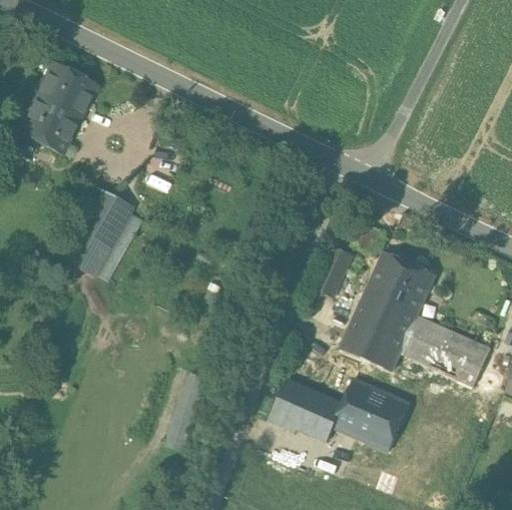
[(99,85),(52,62),(17,131),(63,155),(99,85)]
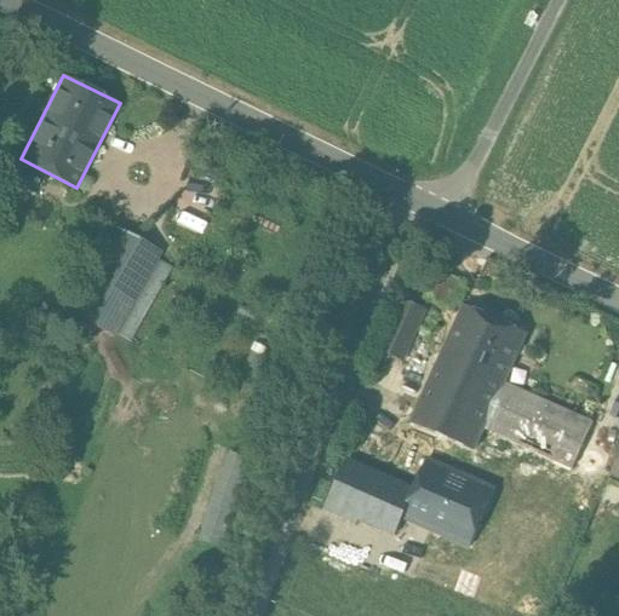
[(16,156),(0,148),(0,185),(1,185),(16,156)]
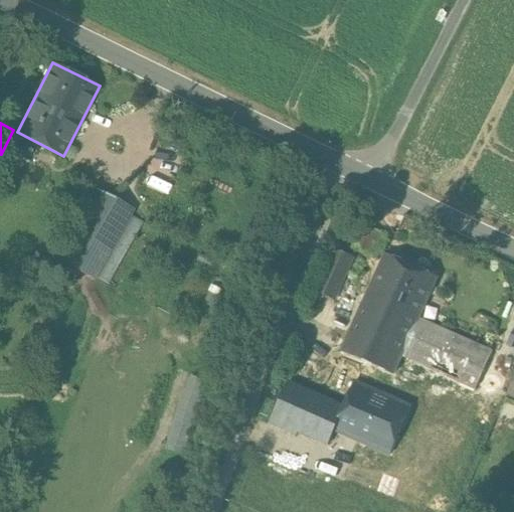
[(99,187),(58,258),(95,278),(134,207),(99,187)]
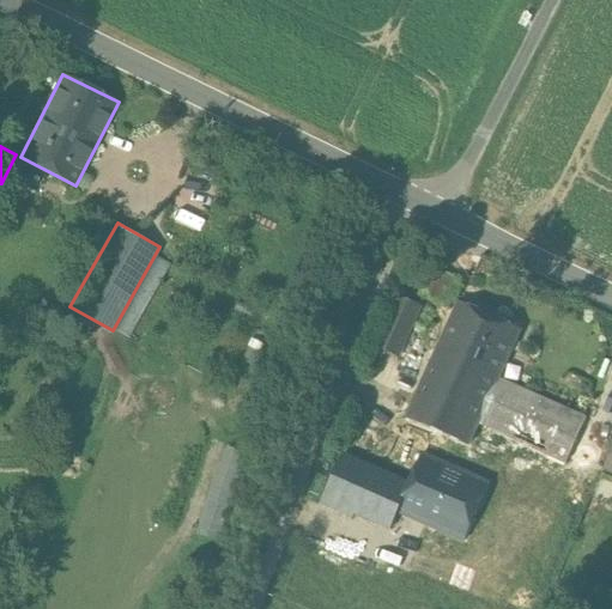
[(461,276),(431,263),(419,291),(449,304),(461,276)]
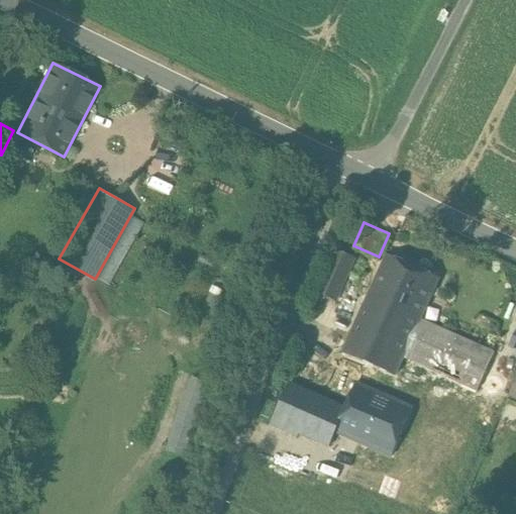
[(334,247),(316,290),(334,298),(352,255),(334,247)]
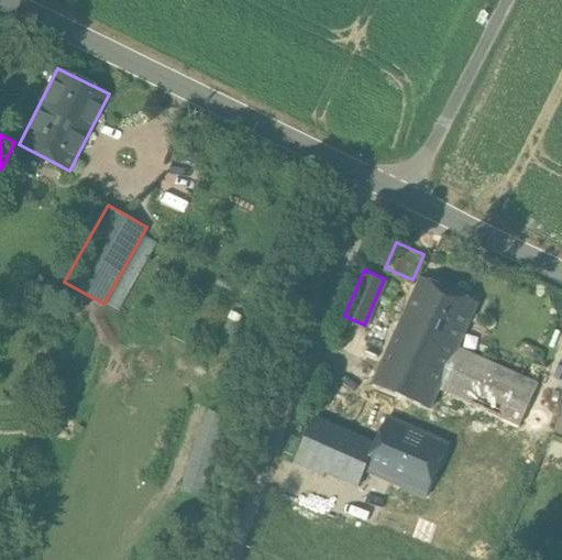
[(474,300),(420,276),(399,322),(454,347),(455,346),(474,300)]
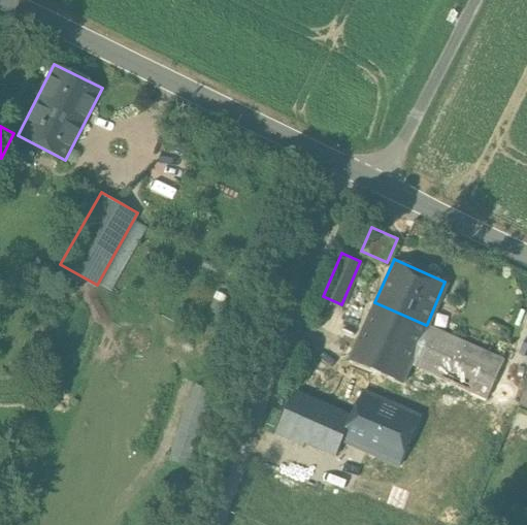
[(426,325),(374,302),(356,347),(347,343),(341,354),(401,381),(426,325)]
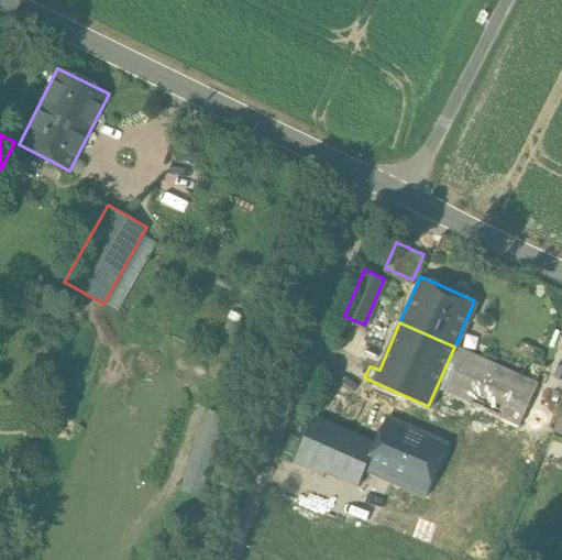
[(537,382),(455,346),(454,347),(428,406),(510,442),(537,382)]
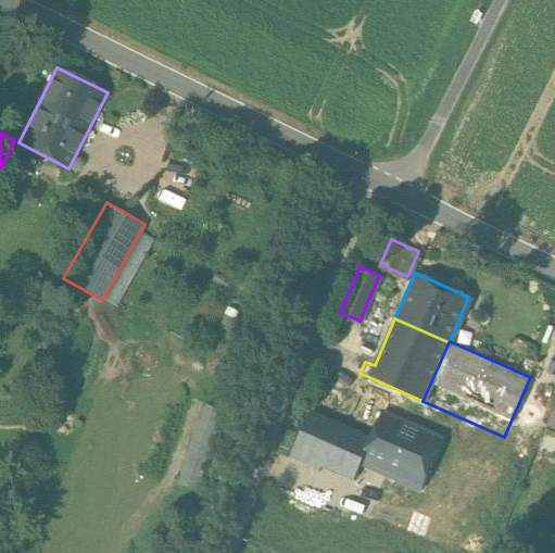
[(202,402),(179,481),(201,488),(223,409),(202,402)]
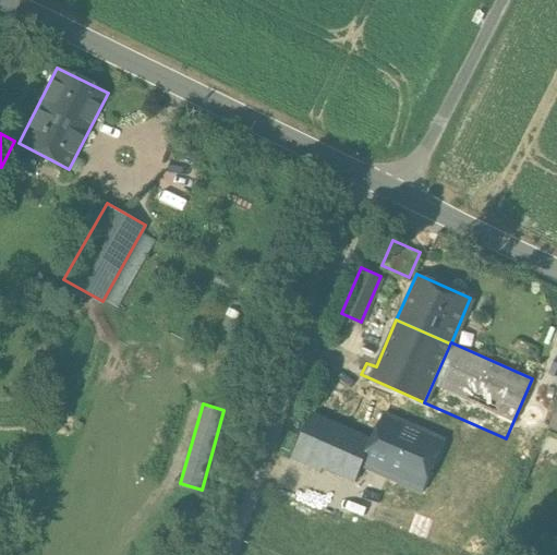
[(311,412),(291,458),(318,470),(321,466),(338,424),(311,412)]
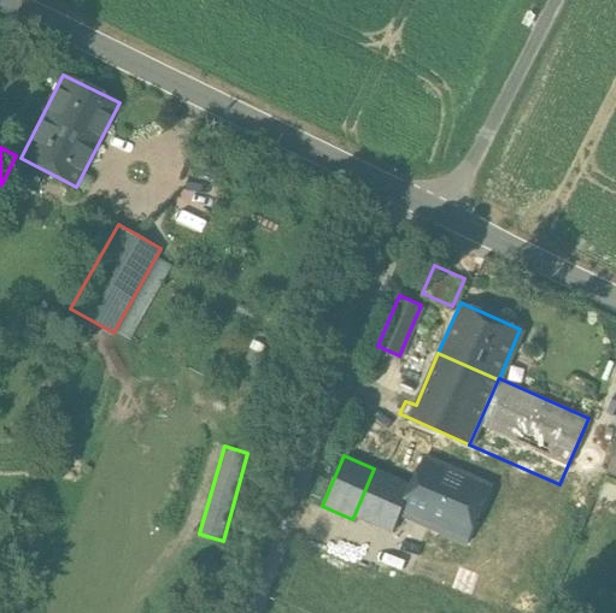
[(490,485),(423,457),(410,484),(399,511),(467,538),(477,514),(490,485)]
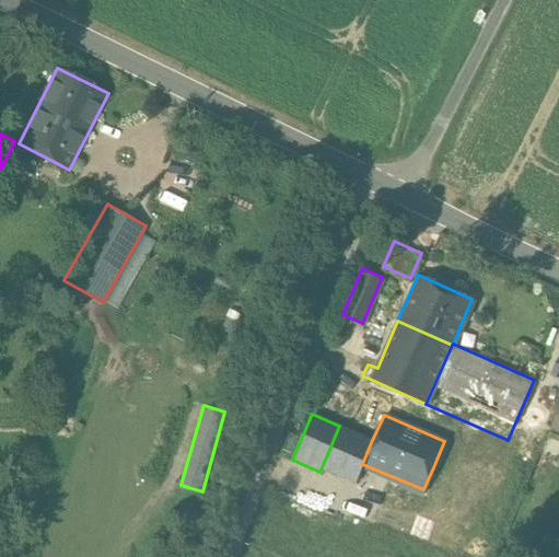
[(372,440),(339,426),(322,467),(354,482),(362,464),(372,440)]
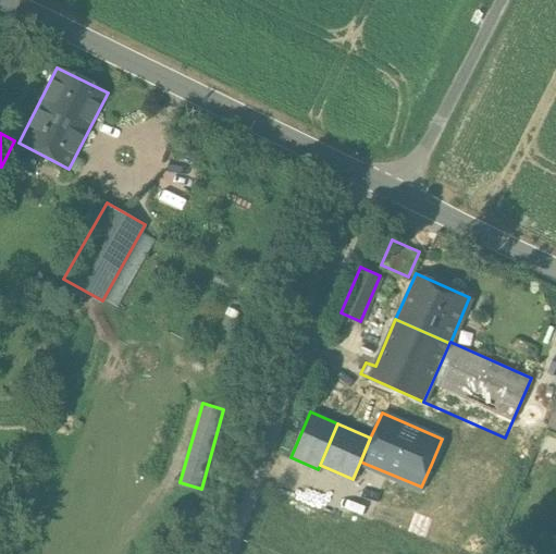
[(442,439),(431,465),(443,470),(454,444),(442,439)]
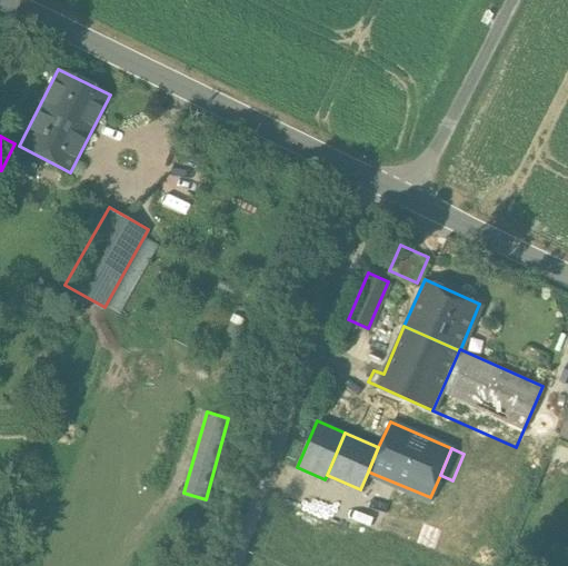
[(430,497),(368,472),(360,489),(422,516),(428,503),(430,497)]
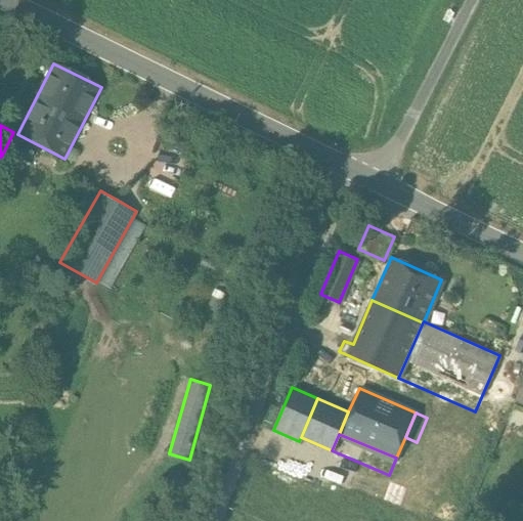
[(417,442),(405,437),(396,458),(394,463),(405,468),(417,442)]
